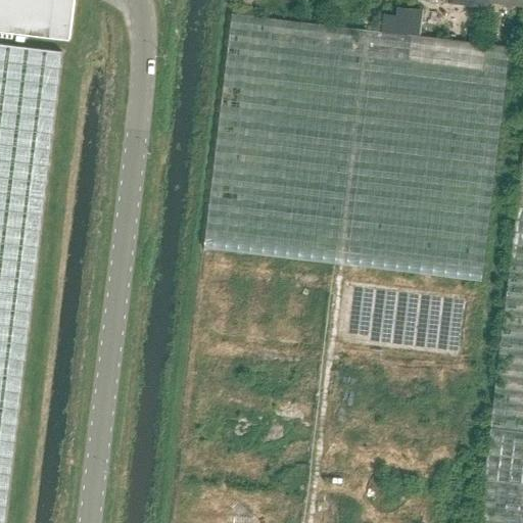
[(0,0),(0,32),(9,33),(68,40),(73,0),(0,0)]
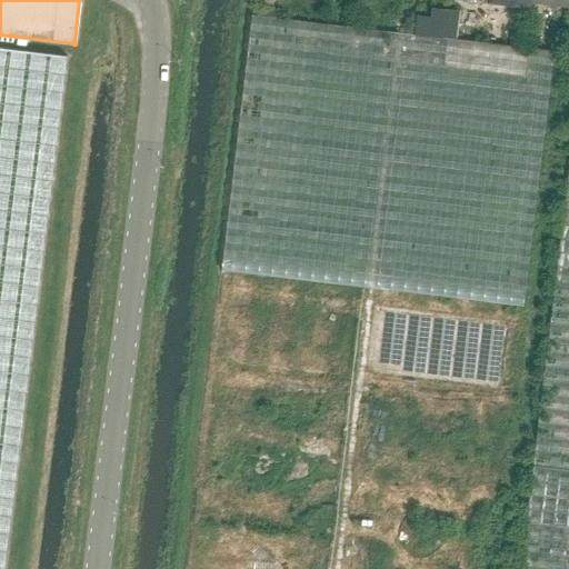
[(555,52),(538,50),(279,19),(279,12),(252,9),(251,16),(251,19),(221,269),(523,305),(555,52)]
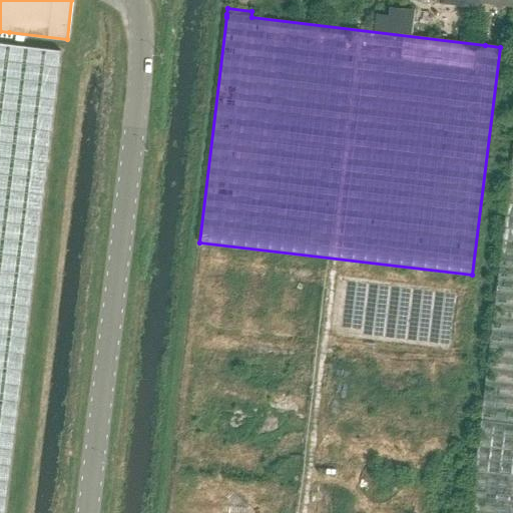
[(398,34),(401,10),(389,9),(388,17),(376,16),(374,31),(398,34)]
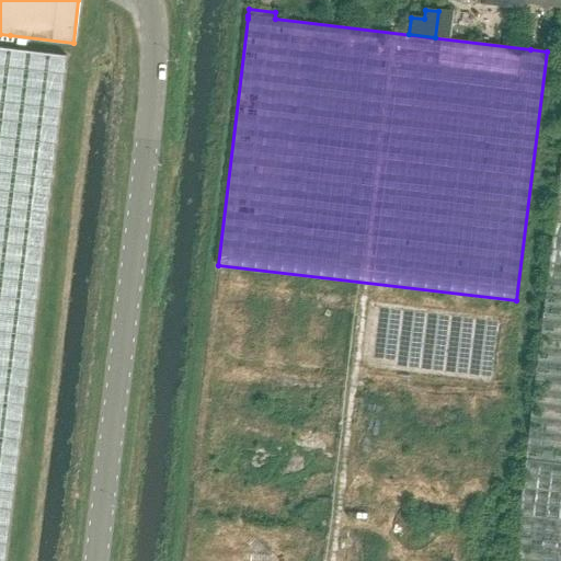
[(0,560),(3,560),(66,56),(0,47),(0,560)]
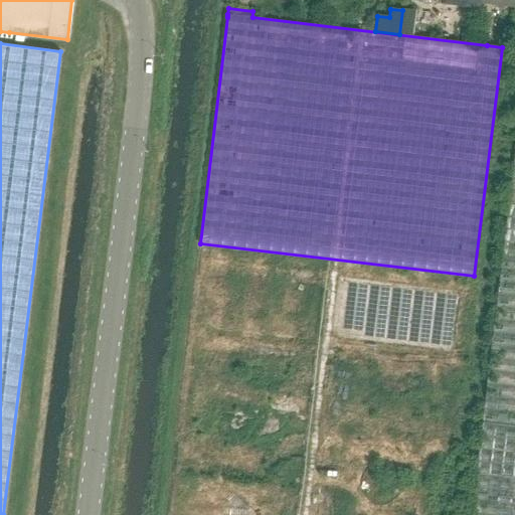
[(514,514),(514,152),(490,357),(470,514),(514,514)]
